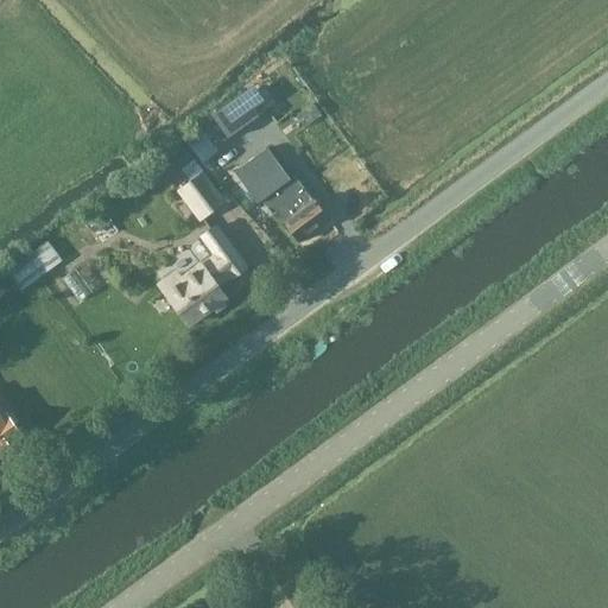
[(241,93),(210,115),(228,139),(258,116),(253,108),(241,93)]
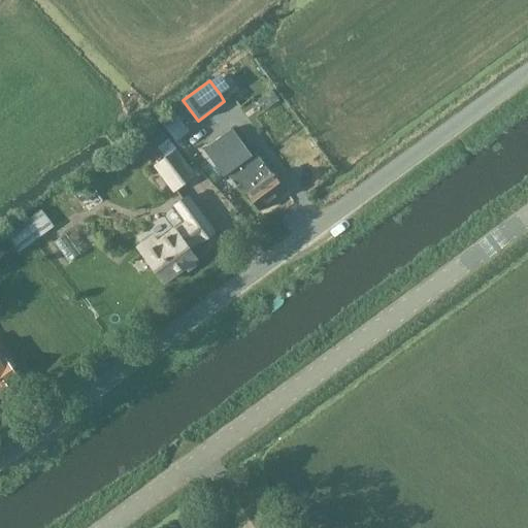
[(249,157),(251,156),(231,129),(203,150),(223,176),(227,173),(235,184),(238,182),(260,211),(285,193),(264,164),(258,168),(249,157)]
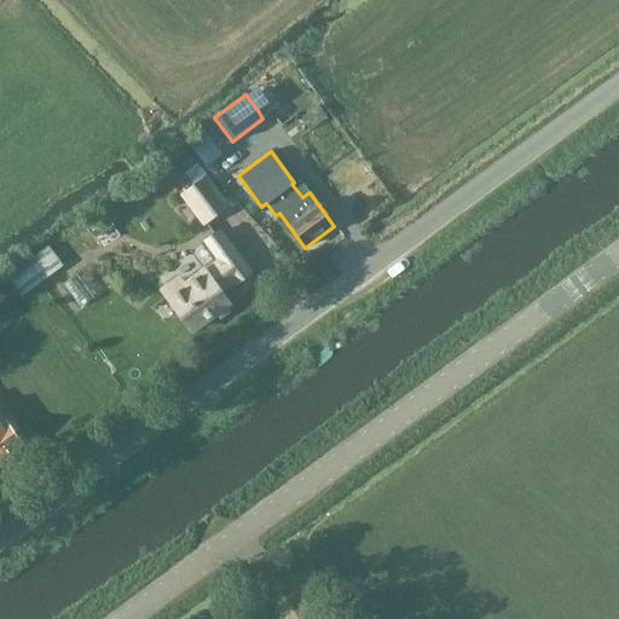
[(180,195),(202,225),(227,206),(204,177),(180,195)]
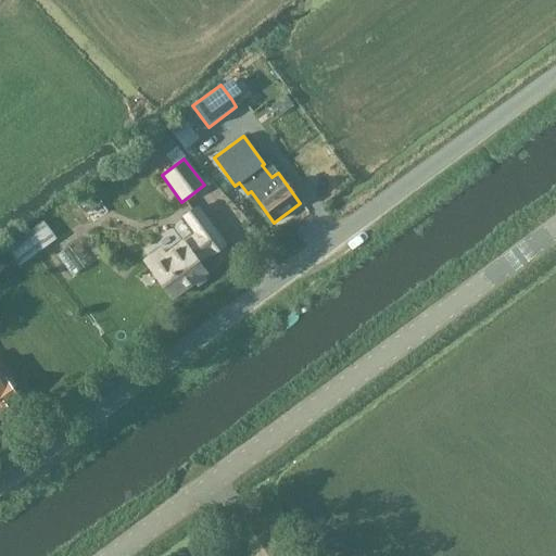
[(93,192),(77,203),(85,214),(100,202),(98,199),(93,192)]
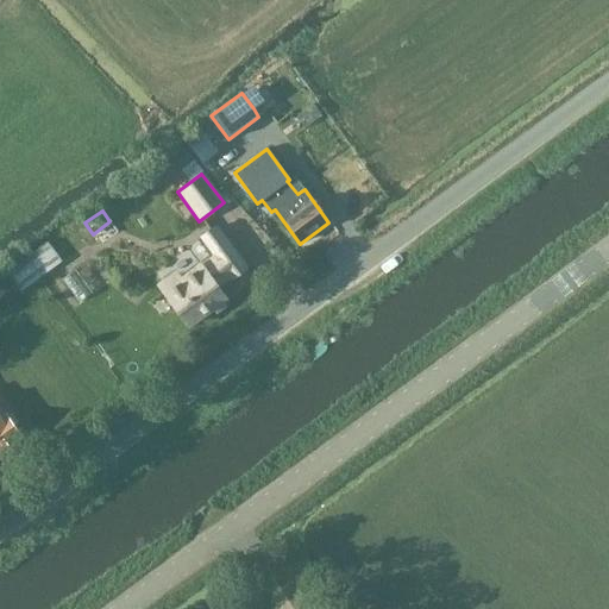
[(215,287),(230,275),(232,278),(244,269),(213,226),(200,237),(213,256),(201,265),(201,263),(182,277),(176,271),(158,286),(188,324),(223,297),(215,287)]
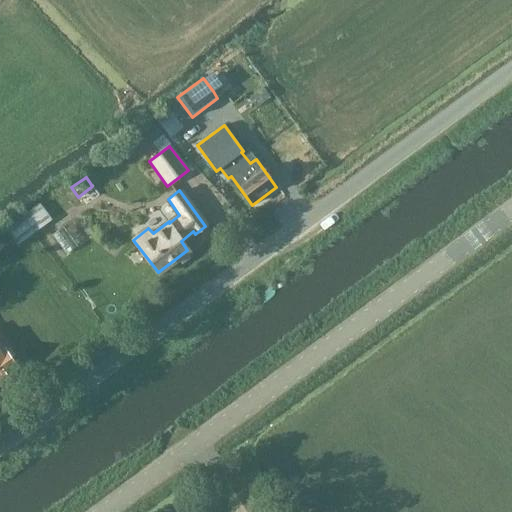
[(38,203),(20,216),(21,217),(4,230),(15,244),(33,232),(34,233),(56,215),(47,203),(41,207),(38,203)]
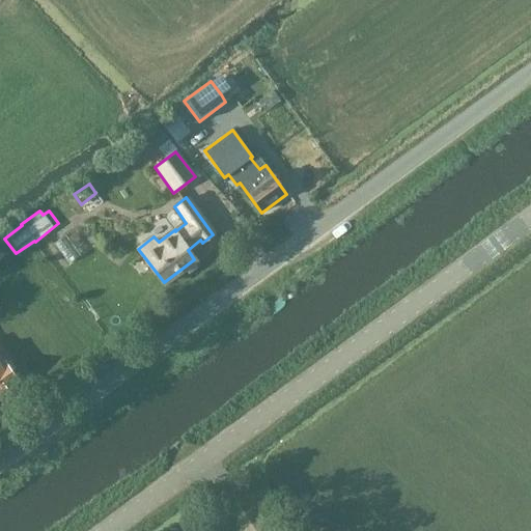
[(59,245),(75,247),(76,234),(61,232),(59,245)]
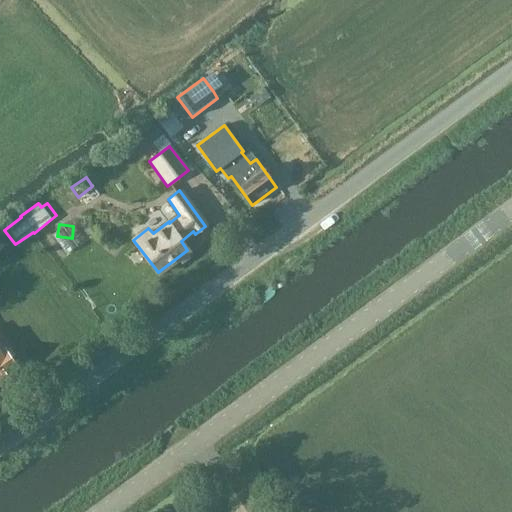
[(0,381),(17,368),(2,347),(6,344),(0,336),(0,381)]
